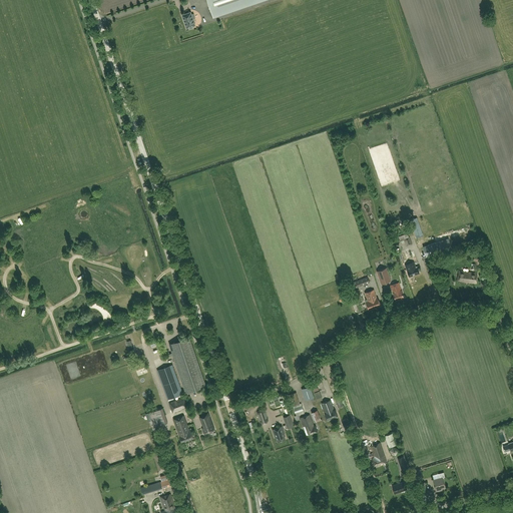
[(207,0),(213,17),(265,0),(207,0)]
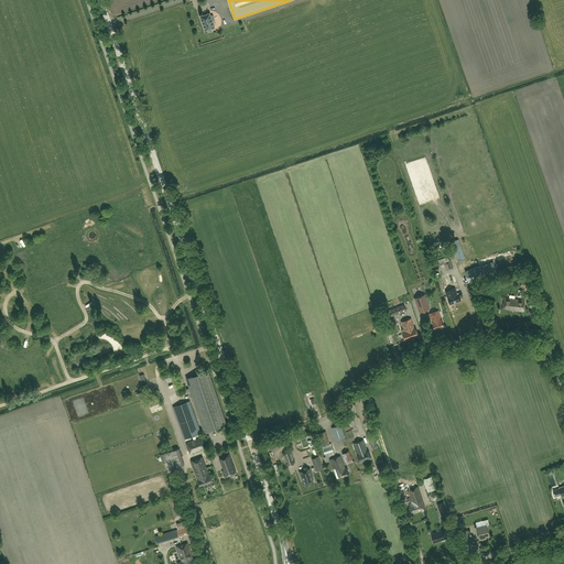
[(209,13),(201,17),(205,31),(208,30),(208,32),(213,31),(212,29),(215,28),(213,21),(215,20),(213,15),(210,15),(209,13)]
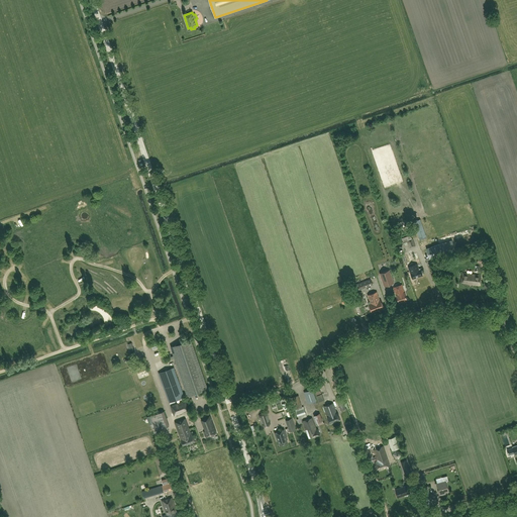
[(411,235),(402,238),(404,244),(408,243),(407,241),(412,238),(411,235)]
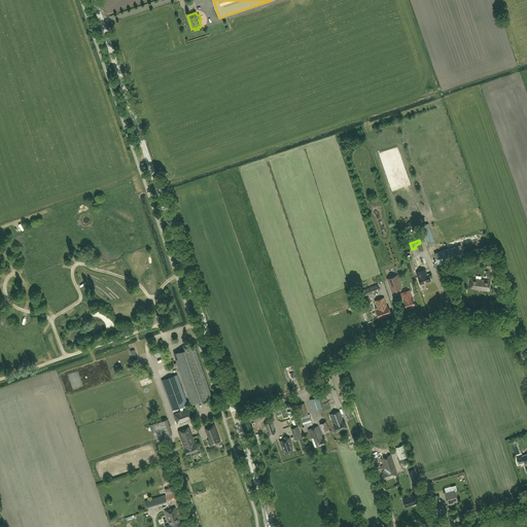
[(455,257),(452,248),(440,252),(443,261),(455,257)]
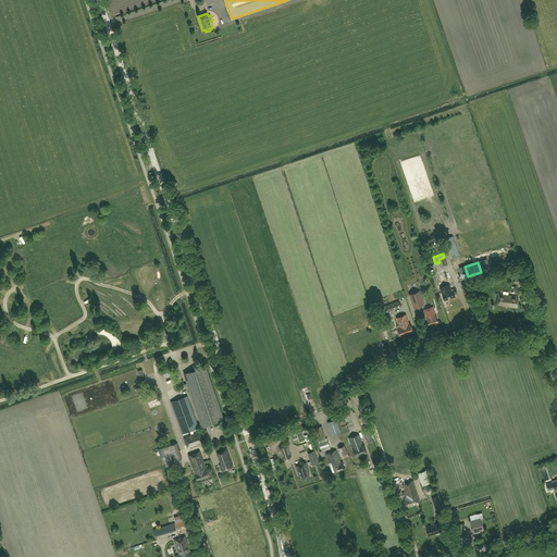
[(456,288),(452,291),(449,285),(448,285),(443,272),(435,275),(443,294),(443,295),(445,300),(456,296),(455,294),(457,293),(456,288)]
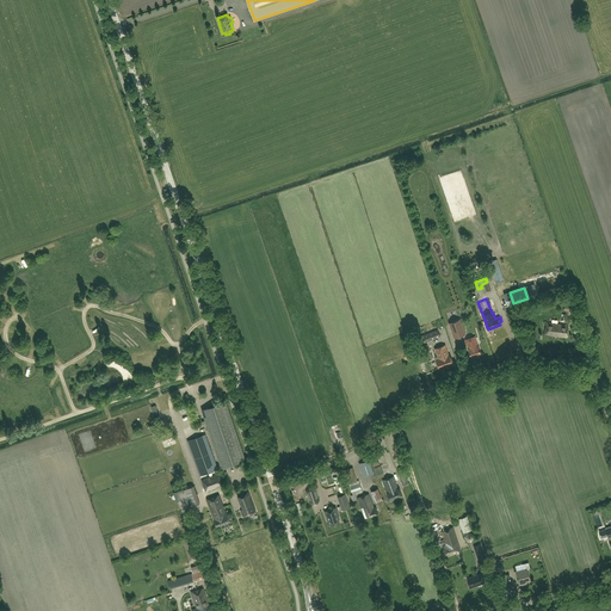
[(525,304),(519,312),(529,320),(534,314),(525,304)]
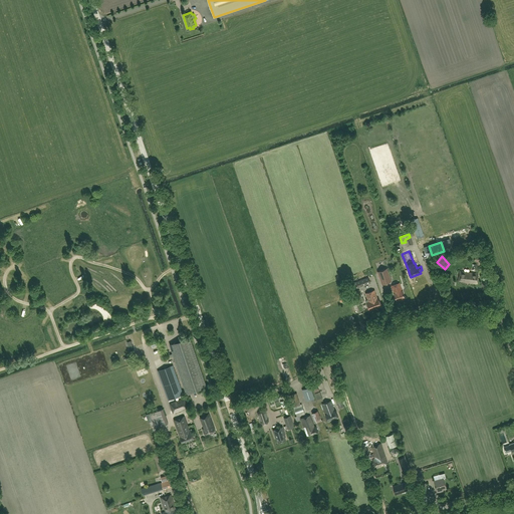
[(388,268),(377,272),(382,284),(392,281),(388,268)]
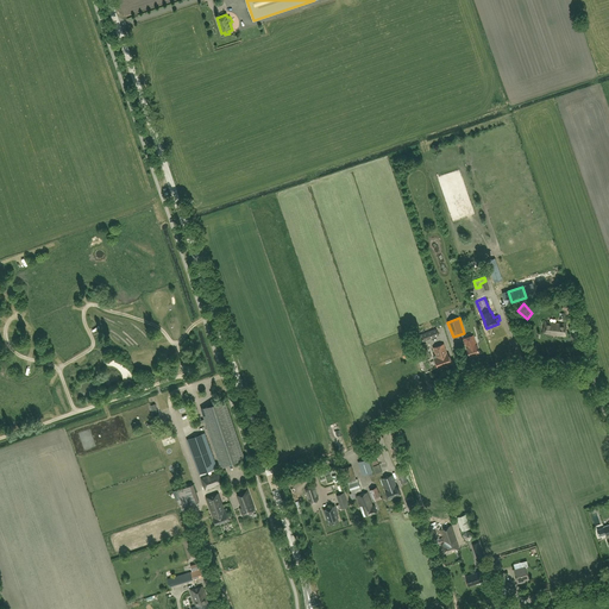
[(545,322),(544,333),(565,337),(567,325),(545,322)]
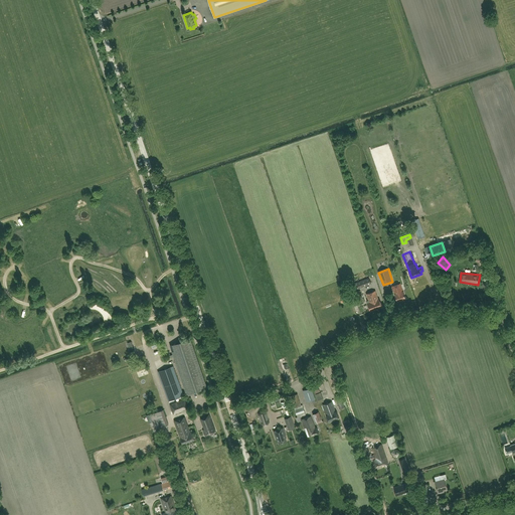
[(356,290),(371,284),(369,278),(354,284),(356,290)]
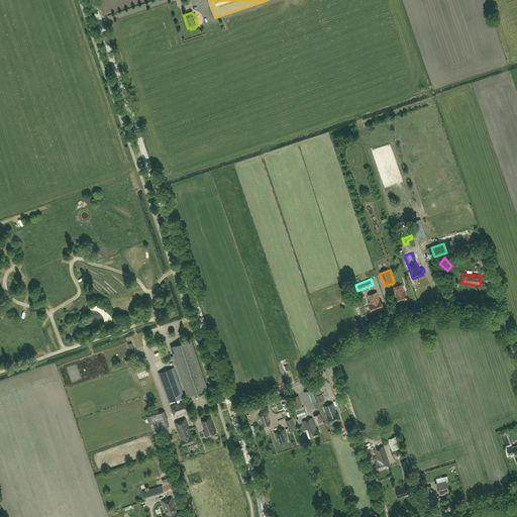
[(402,285),(394,288),(396,295),(398,303),(407,300),(405,293),(402,285)]
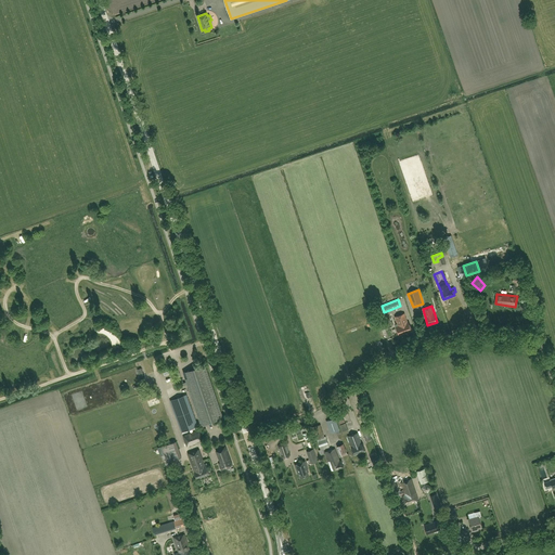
[(392,326),(388,313),(379,315),(384,330),(392,326)]
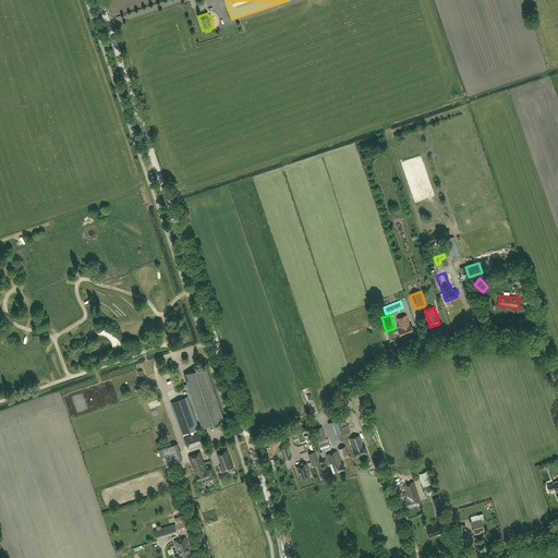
[(407,315),(397,319),(400,328),(398,329),(401,337),(414,332),(411,324),(410,324),(407,315)]
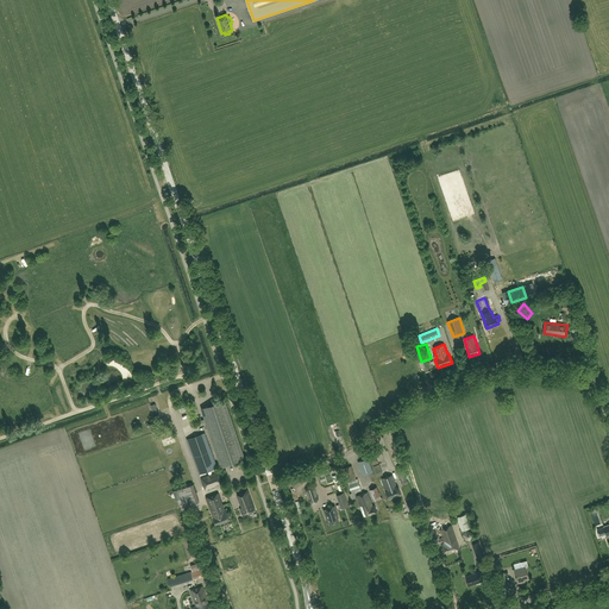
[(202,409),(221,466),(245,458),(226,401),(202,409)]
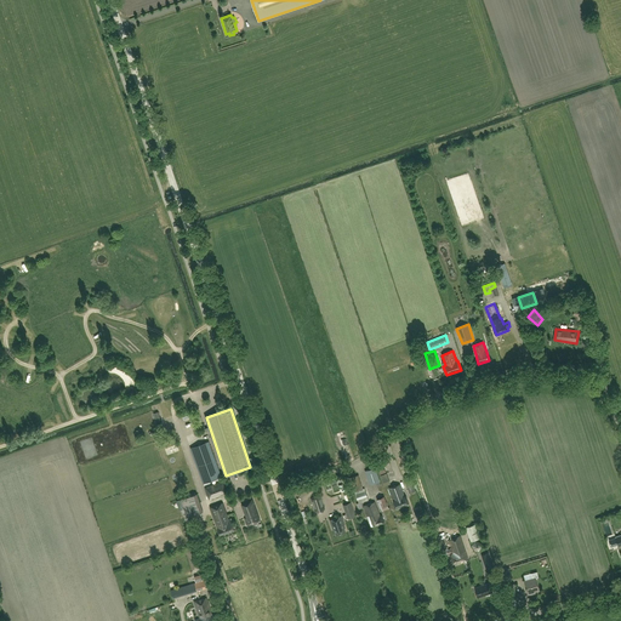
[(209,442),(192,448),(204,484),(221,478),(209,442)]
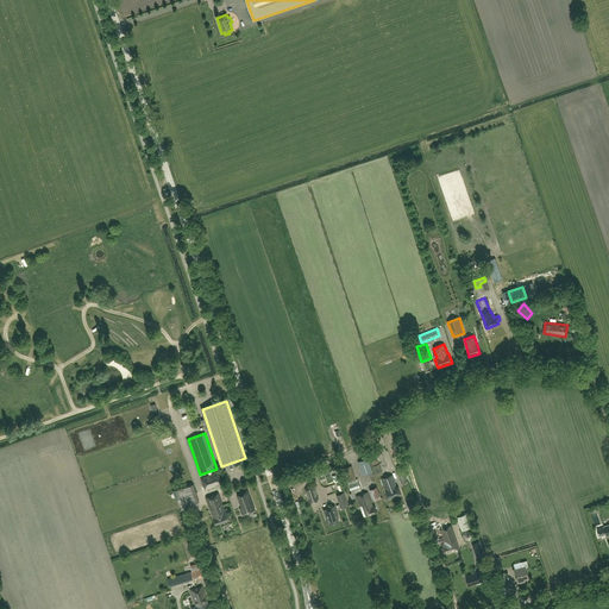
[(363,476),(372,472),(368,459),(358,462),(363,476)]
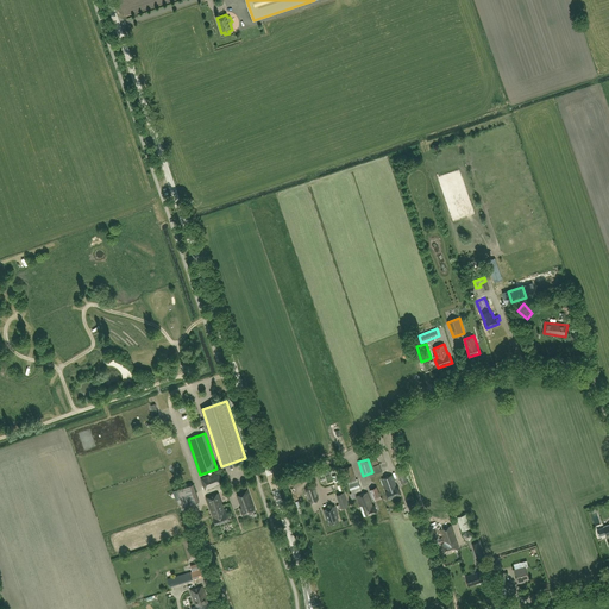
[(362,491),(357,479),(352,466),(343,469),(347,483),(349,482),(352,494),(350,495),(352,500),(356,498),(355,494),(362,491)]
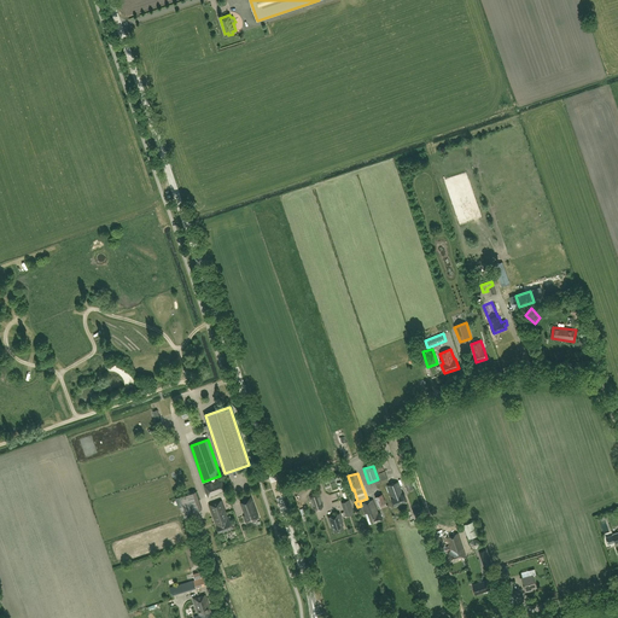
[(401,476),(407,491),(413,489),(408,473),(401,476)]
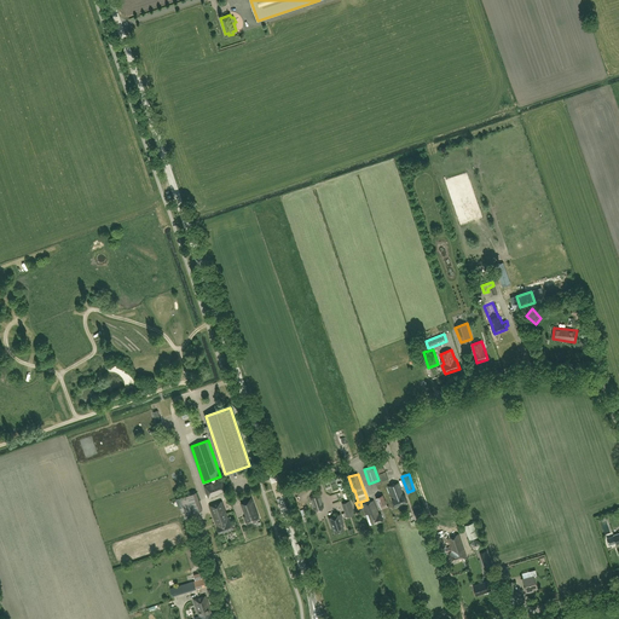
[(223,480),(204,486),(209,498),(226,492),(223,480)]
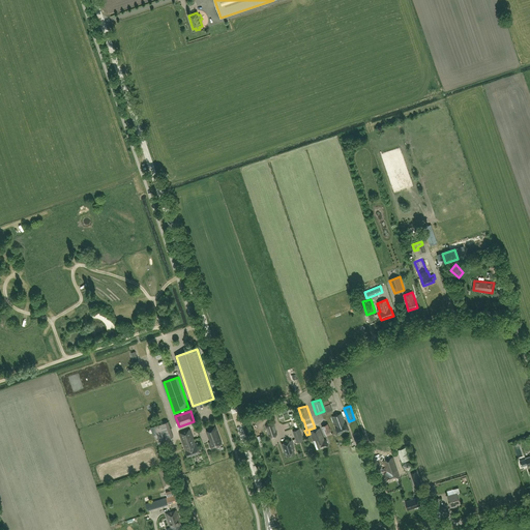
[(342,413),(332,417),(336,428),(335,428),(337,435),(349,431),(346,423),(345,423),(342,413)]
